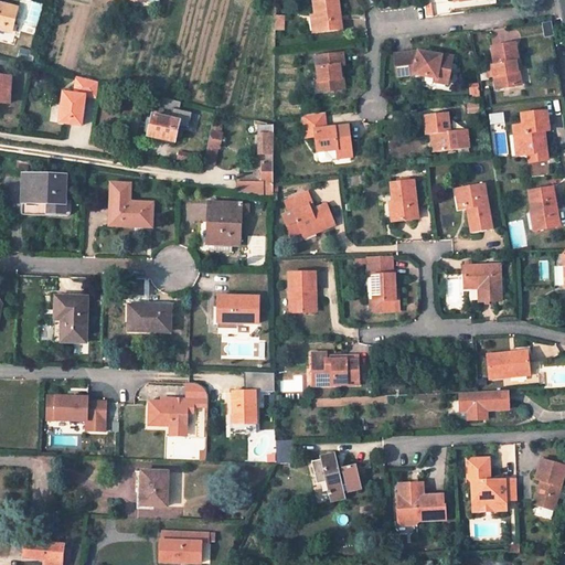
[(338,0),(315,0),(317,16),(318,32),(342,30),(338,0)]
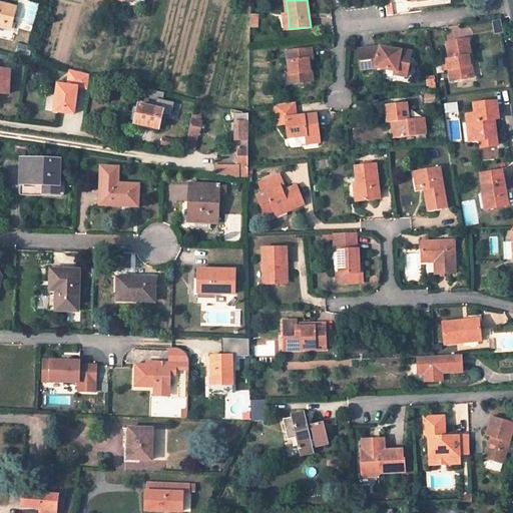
[(0,25),(4,27),(6,19),(12,20),(16,7),(0,2),(0,25)]
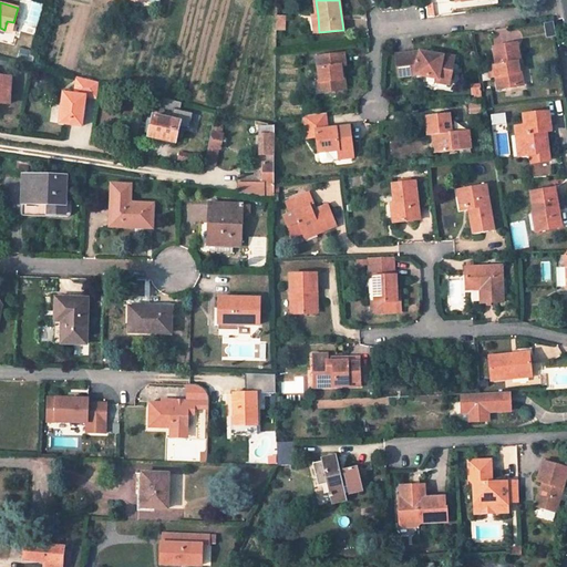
[(11,32),(13,22),(7,21),(4,30),(11,32)]
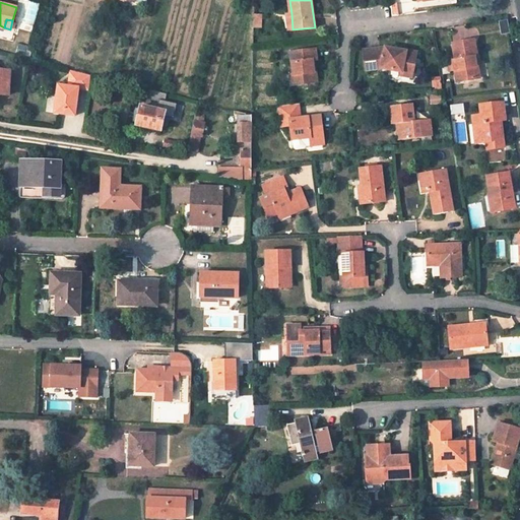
[(139,41),(124,36),(121,47),(127,49),(128,46),(138,49),(139,41)]
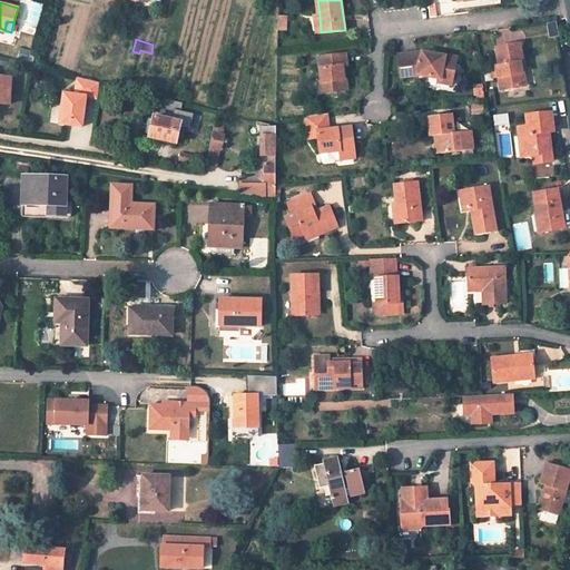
[(523,66),(520,47),(498,50),(501,69),(498,69),(499,79),(501,92),(524,88),(521,66),(523,66)]
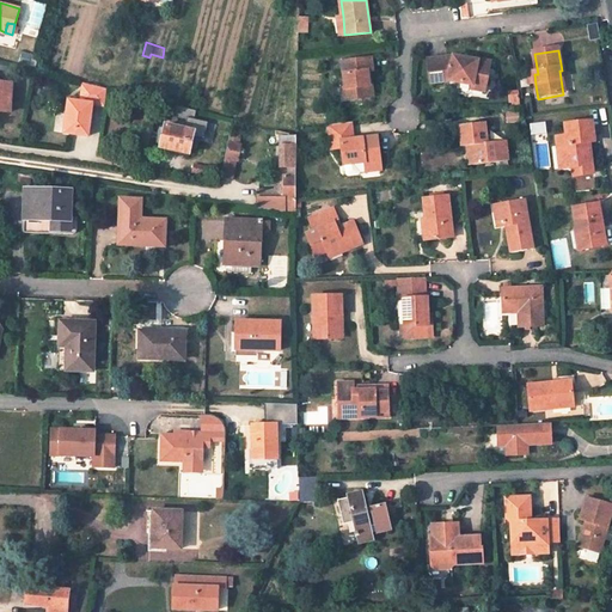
[(450,83),(472,86),(472,90),(485,93),(491,63),(478,61),(478,62),(454,59),(428,61),(432,84),(450,83)]
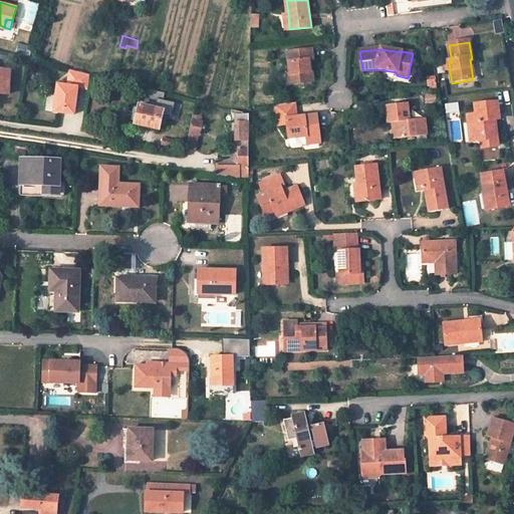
[(313,82),(312,72),(309,72),(308,60),(311,60),(312,60),(311,50),(287,53),(290,74),(290,75),(291,84),(313,82)]
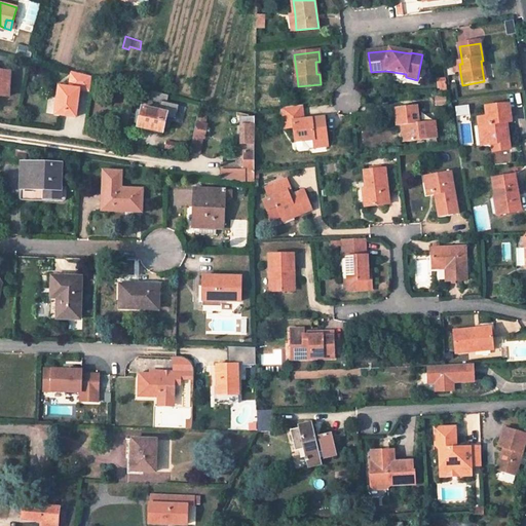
[(0,96),(9,97),(10,72),(0,71),(0,96)]
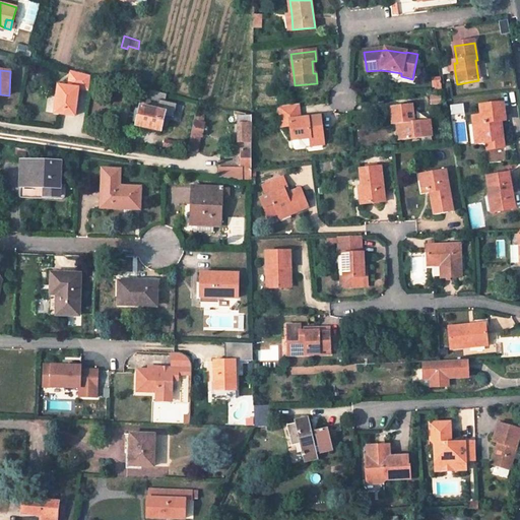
[(58,85),(55,113),(75,116),(78,88),(88,90),(91,75),(71,70),(68,86),(58,85)]
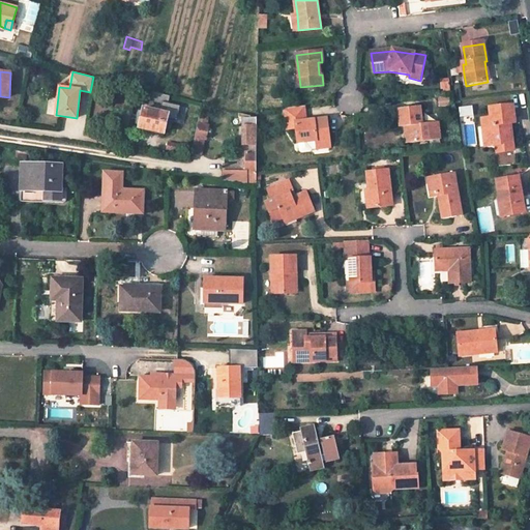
[(482,120),(483,139),(484,139),(490,138),(491,148),(496,147),(497,155),(513,153),(511,135),(509,135),(508,126),(510,125),(516,125),(512,107),(490,110),(491,116),(493,118),(492,119),(482,120)]
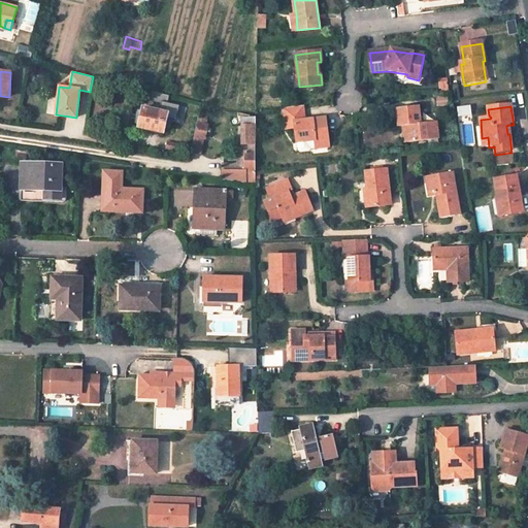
[(329,147),(325,119),(311,121),(312,123),(306,123),(306,121),(304,121),(302,107),(284,109),(286,130),(295,129),(297,152),(300,154),(309,153),(310,150),(329,147)]
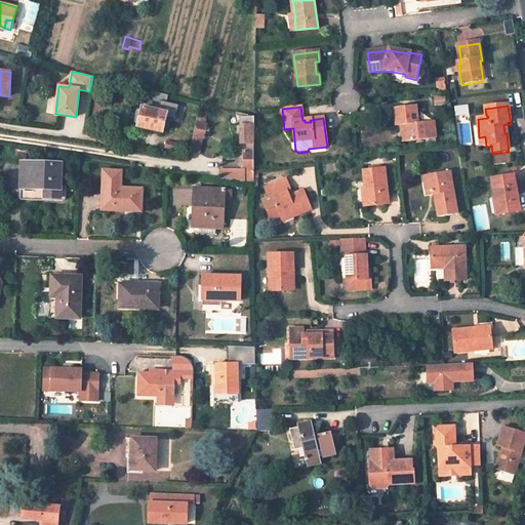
[(167,113),(143,108),(143,111),(138,125),(138,127),(163,132),(163,129),(166,116),(167,113)]
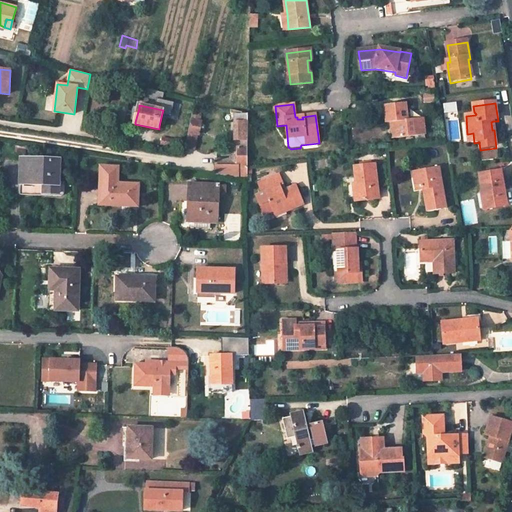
[(414,137),(412,119),(409,120),(405,120),(403,105),(385,107),(387,121),(391,120),(393,139),(414,137)]
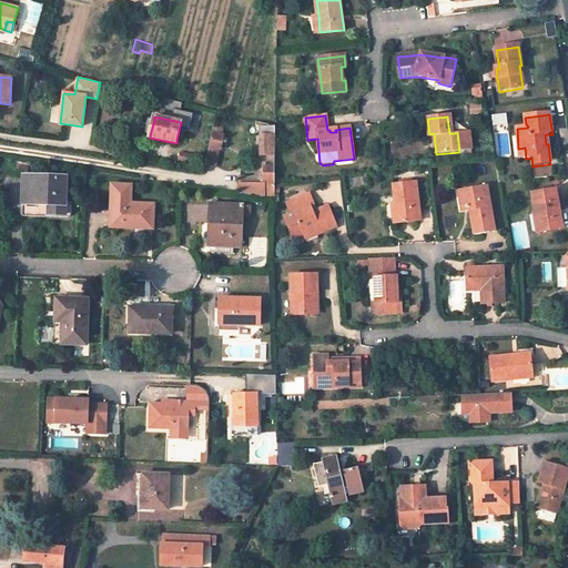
[(222,137),(225,122),(215,120),(213,135),(222,137)]
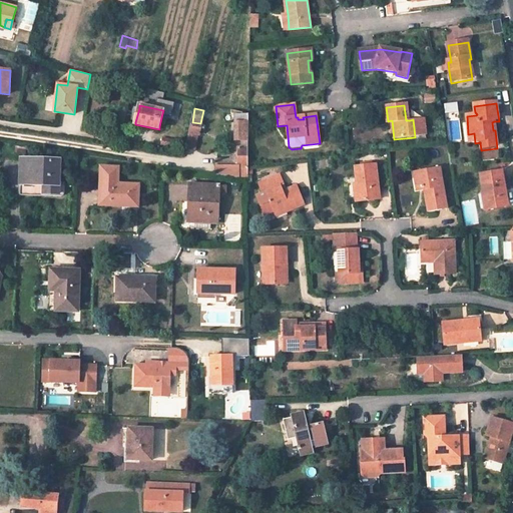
[(159,126),(165,128),(168,115),(162,113),(159,126)]
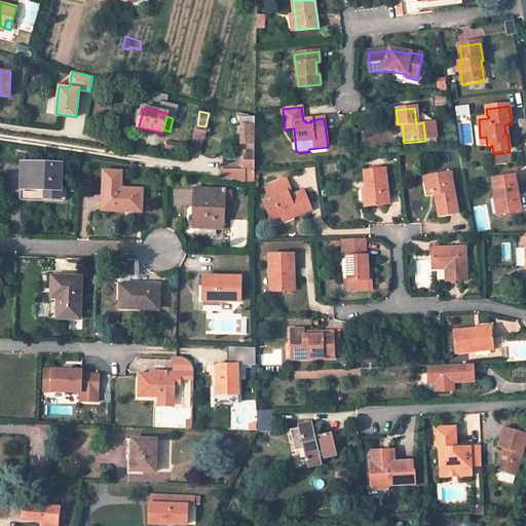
[(255,181),(256,116),(241,116),(241,142),(237,142),(237,163),(221,163),(221,179),(245,183),(245,181),(255,181)]
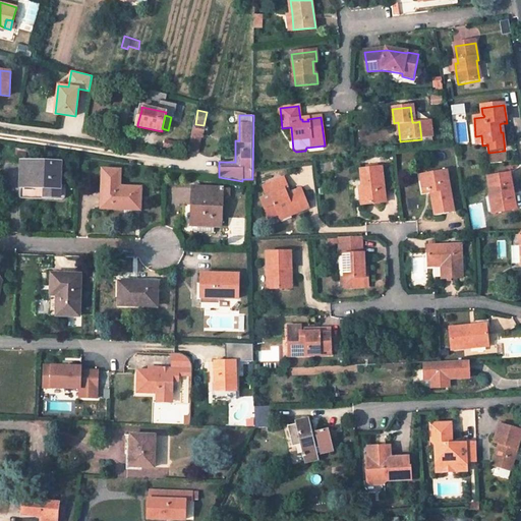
[(204,139),(206,126),(204,125),(195,124),(189,155),(197,156),(201,139),(204,139)]
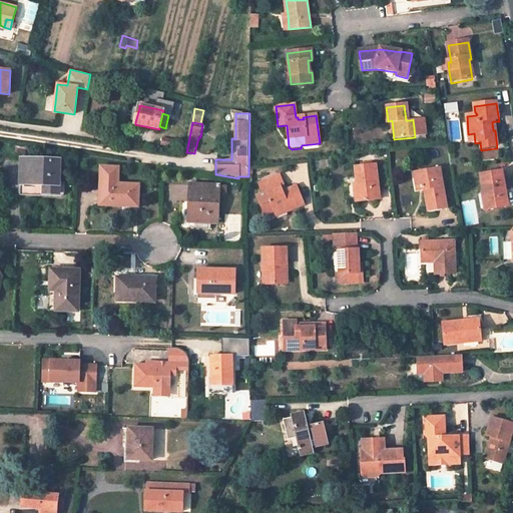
[(176,139),(163,137),(161,145),(174,148),(176,139)]
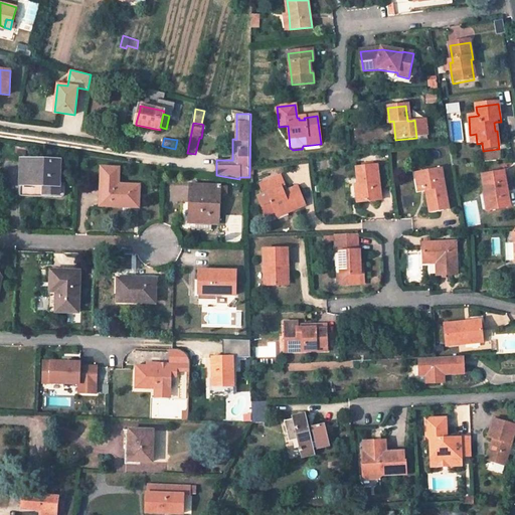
[(60,160),(21,159),(20,195),(63,196),(64,180),(59,180),(60,160)]
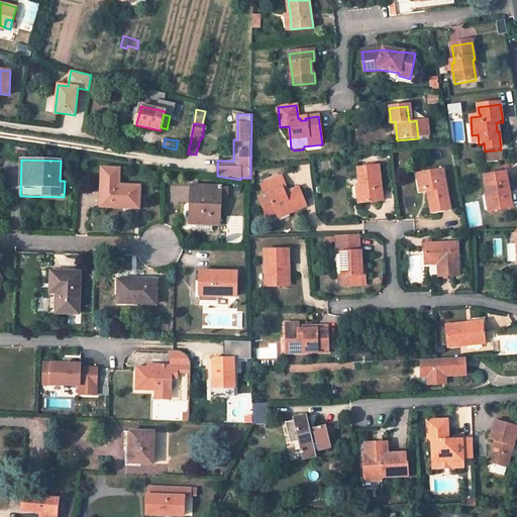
[(357,169),(362,204),(383,201),(378,166),(357,169)]
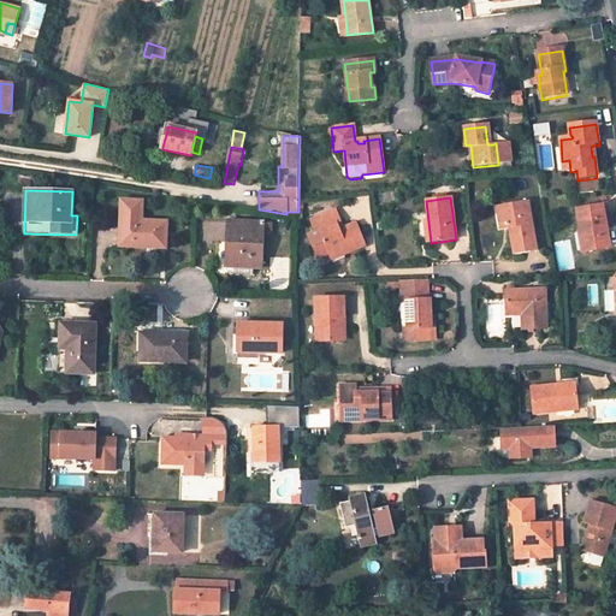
[(537,253),(528,202),(503,207),(505,225),(503,226),(503,229),(509,227),(509,230),(514,256),(537,253)]
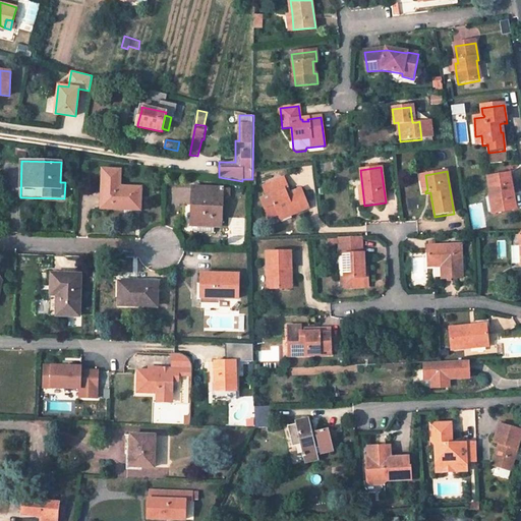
[(427,190),(425,175),(420,176),(423,195),(430,194),(430,192),(425,193),(425,191),(427,190)]
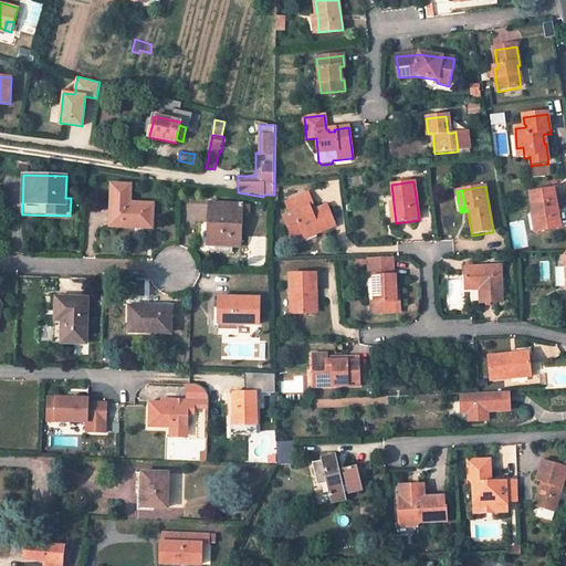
[(559,229),(553,190),(531,194),(533,213),(536,213),(540,232),(559,229)]
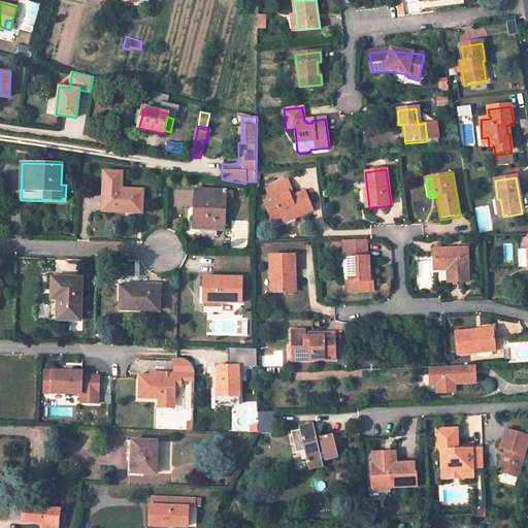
[(282,218),(294,213),(296,217),(310,211),(303,192),(293,196),(289,197),(287,192),(291,190),(286,179),(265,188),(269,196),(272,195),(276,205),(266,209),(270,220),(281,217),(282,218)]
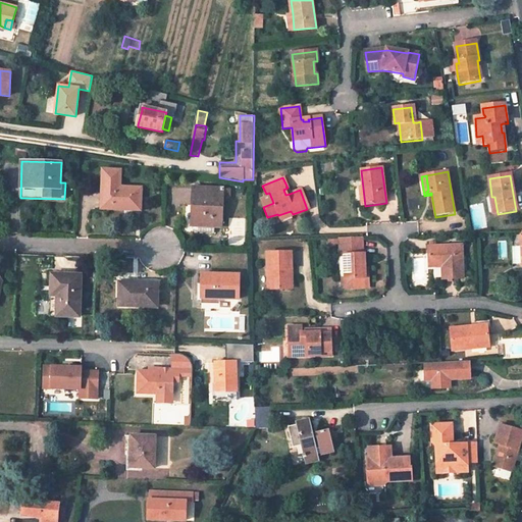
[(142,188),(103,187),(101,208),(135,210),(135,197),(142,198),(142,188)]
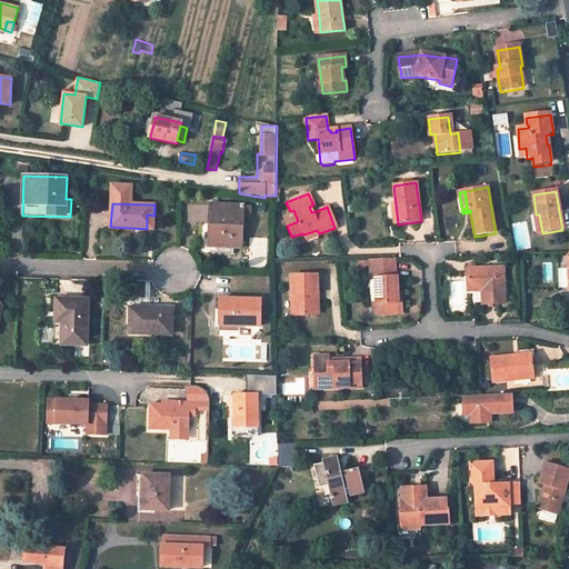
[(243,206),(211,205),(209,246),(242,247),(243,206)]
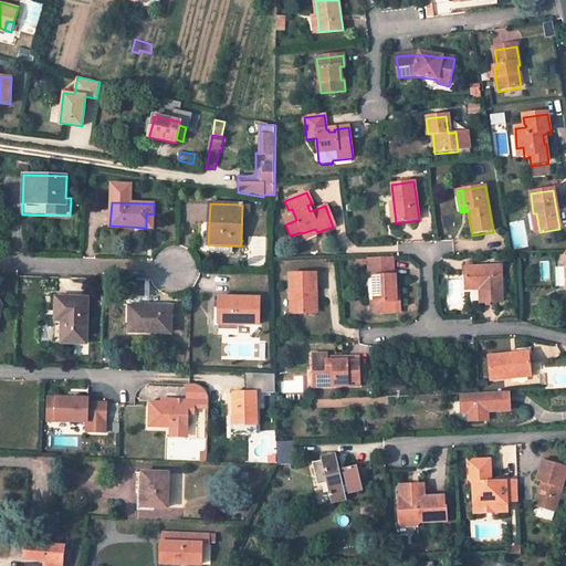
[(530,215),(533,233),(540,232),(536,213),(533,213),(530,215)]
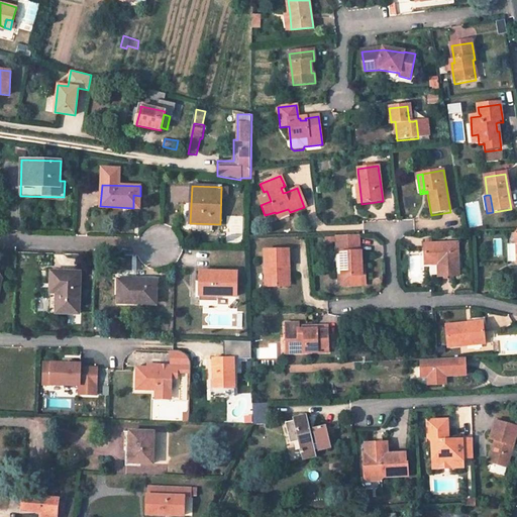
[(288,209),(276,213),(277,217),(290,212),(288,209)]
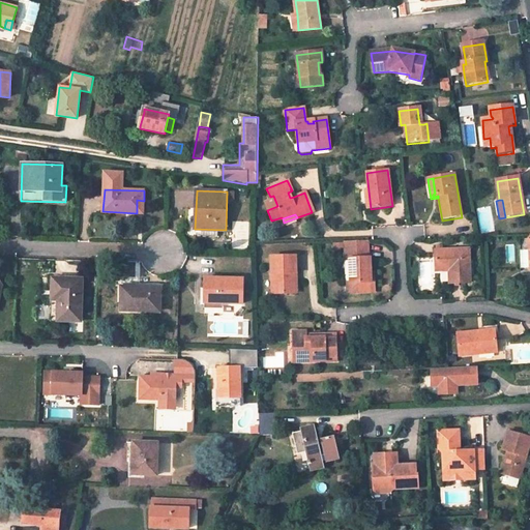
[(346,242),(347,260),(351,260),(352,284),(359,284),(360,293),(375,292),(375,282),(372,282),(371,268),(371,258),(367,258),(366,241),(346,242)]
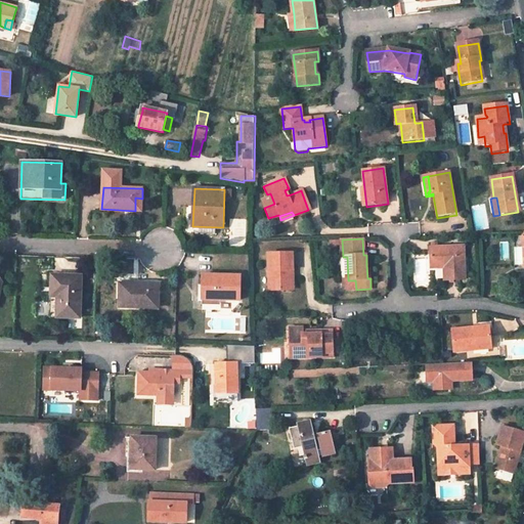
[(461,261),(460,247),(429,248),(430,263),(443,263),(443,268),(443,281),(466,280),(465,261),(461,261)]
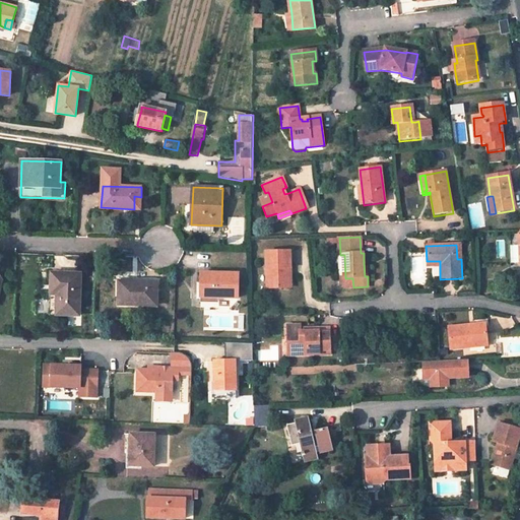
[(265,252),(265,269),(266,288),(286,287),(285,269),(288,268),(288,251),(265,252)]
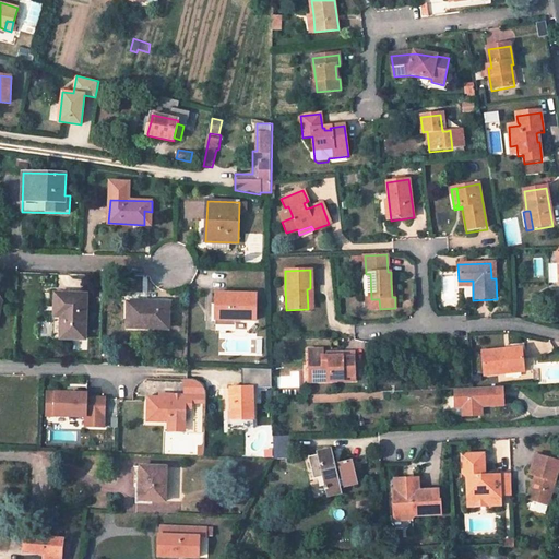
[(86,295),(56,294),(55,339),(85,339),(86,295)]
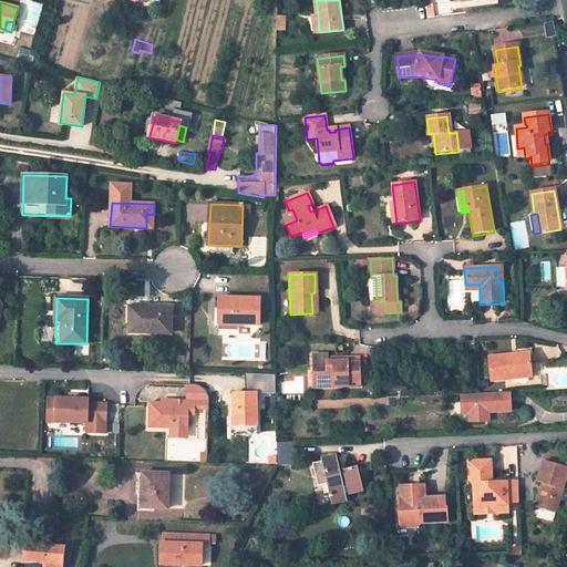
[(260,299),(220,298),(219,323),(260,325),(260,299)]
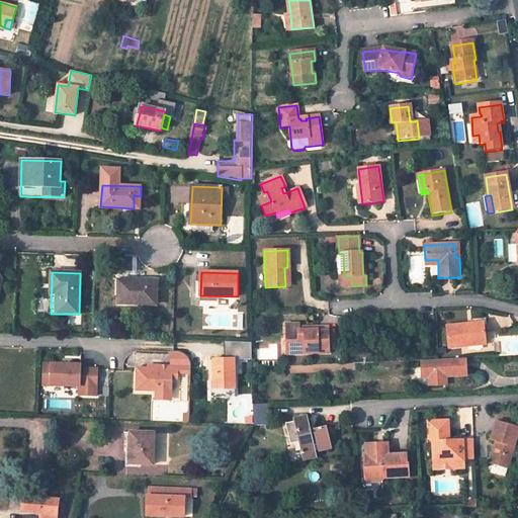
[(156,305),(157,282),(131,281),(131,284),(119,283),(118,304),(156,305)]
